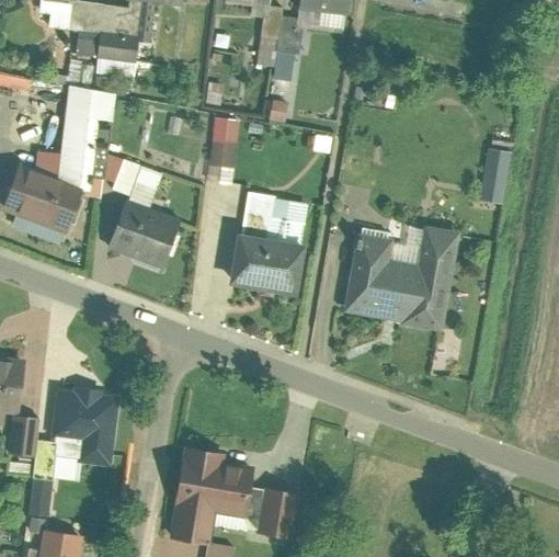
[(300,0),(299,9),(349,14),(350,0),(300,0)]
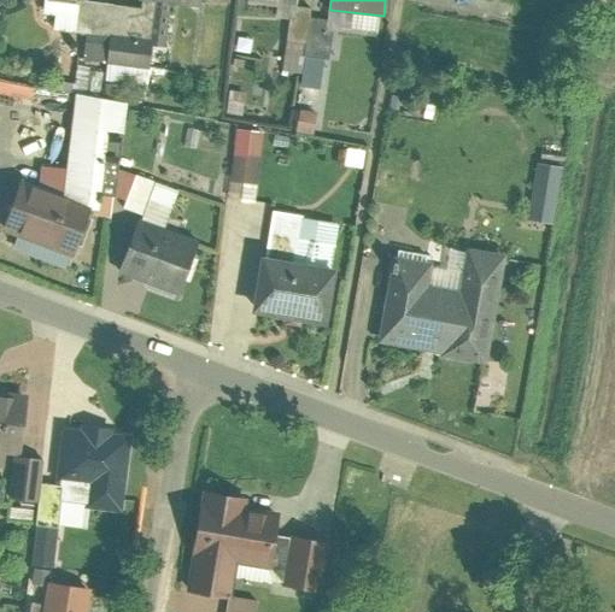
[(291,5),(286,40),(306,42),(311,7),(291,5)]
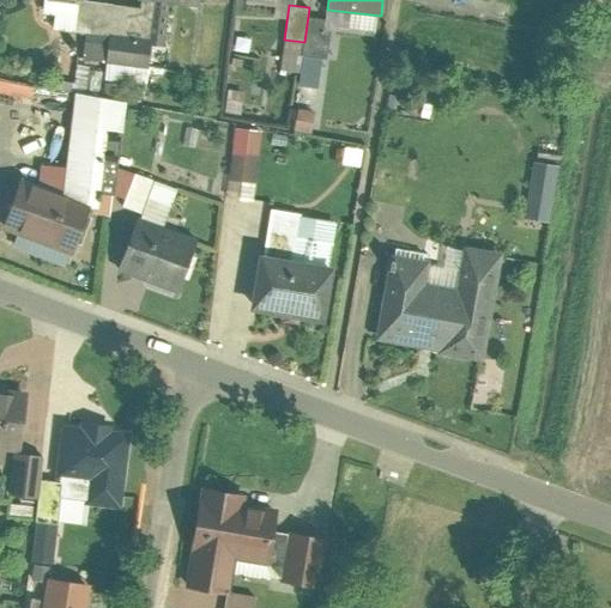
[(303,55),(327,58),(331,20),(308,18),(303,55)]
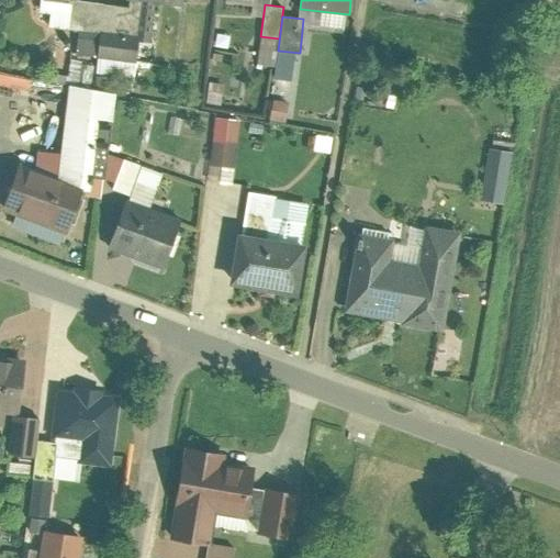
[(99,33),(78,31),(76,53),(97,55),(99,33)]
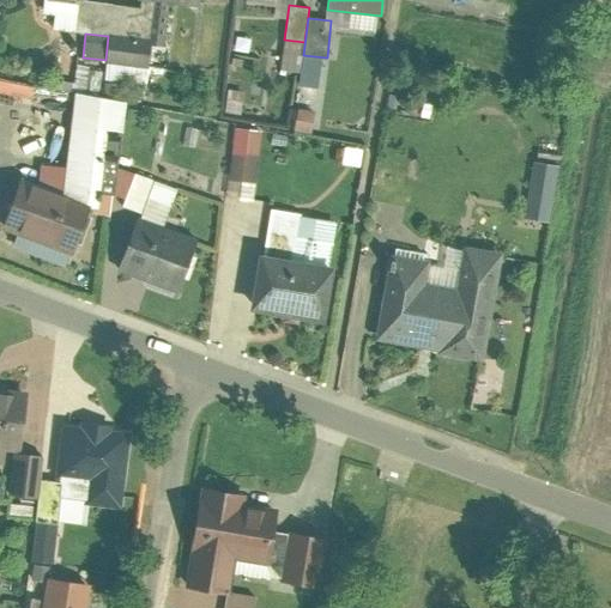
[(150,47),(108,42),(106,60),(147,66),(150,47)]
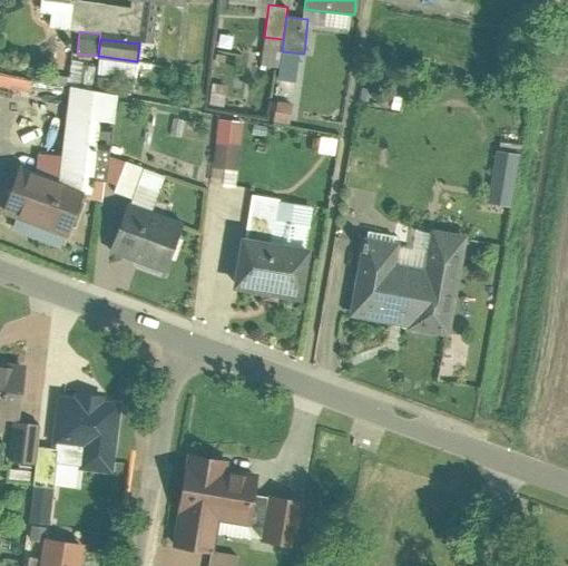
[(0,81),(35,88),(38,76),(0,68),(0,81)]
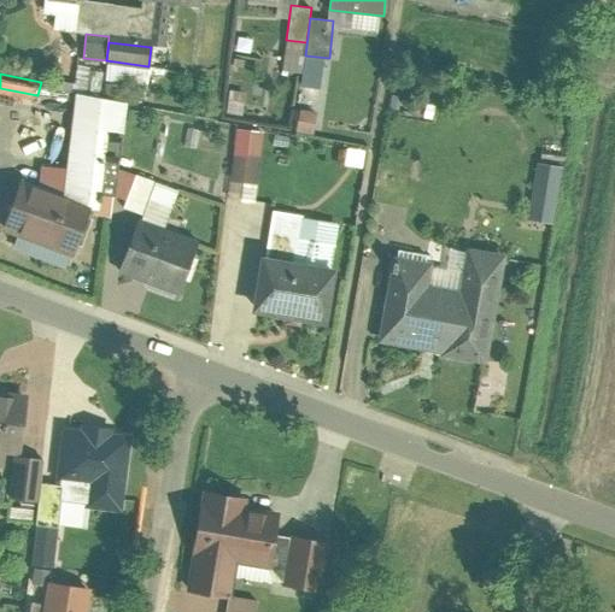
[(64,188),(115,195),(127,103),(76,93),(64,188)]
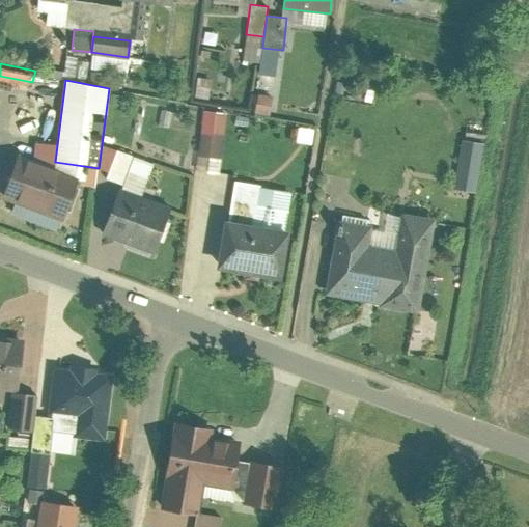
[(275,110),(277,92),(263,91),(262,108),(275,110)]
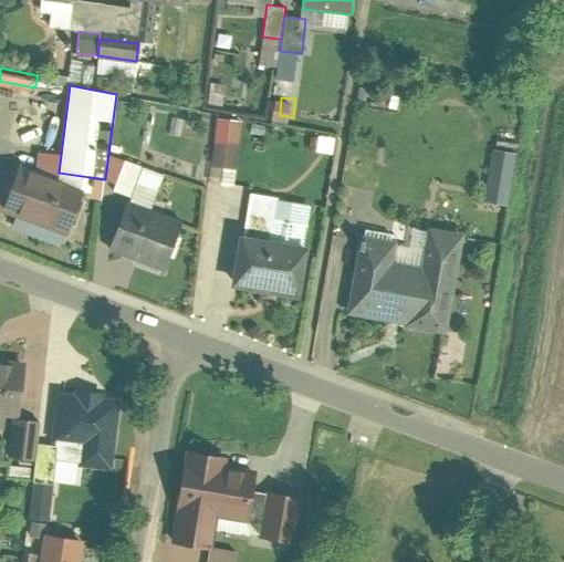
[(524,142),(525,132),(503,128),(502,139),(524,142)]
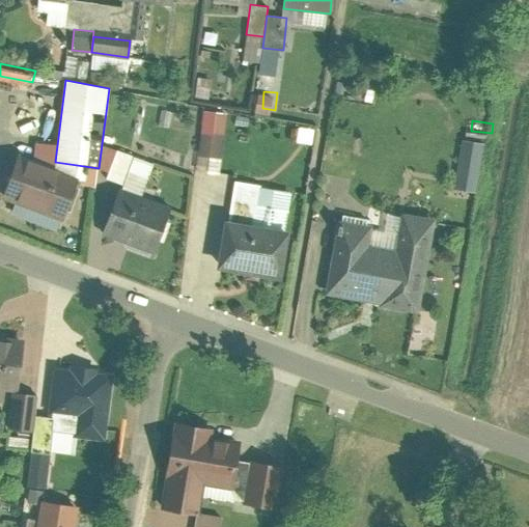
[(198,170),(220,172),(224,126),(202,123),(198,170)]
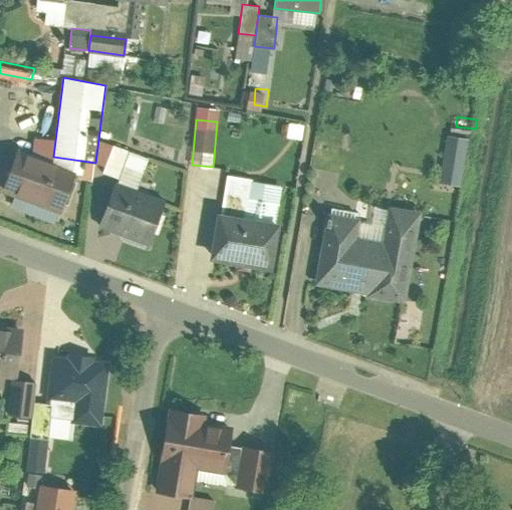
[(441,181),(461,184),(468,139),(449,135),(441,181)]
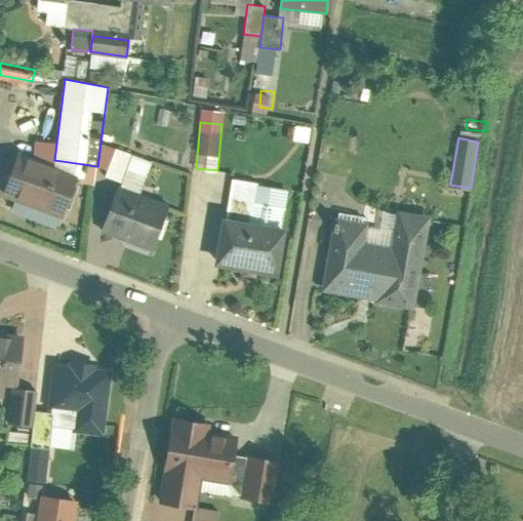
[(108,169),(116,148),(102,143),(99,166),(108,169)]
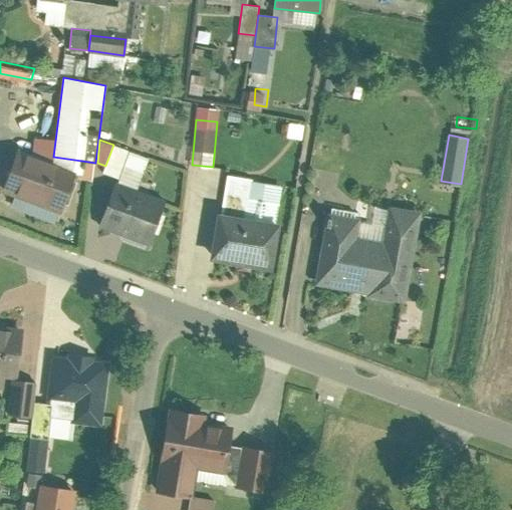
[(119,179),(131,152),(113,145),(105,166),(102,173),(119,179)]
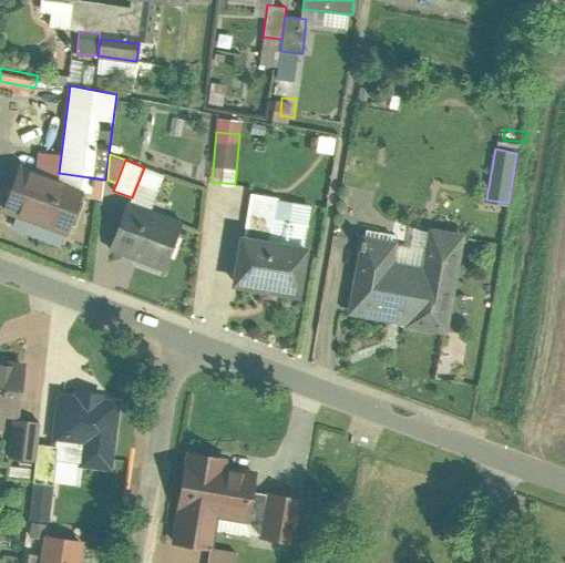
[(132,197),(127,208),(150,216),(165,175),(144,167),(132,197)]
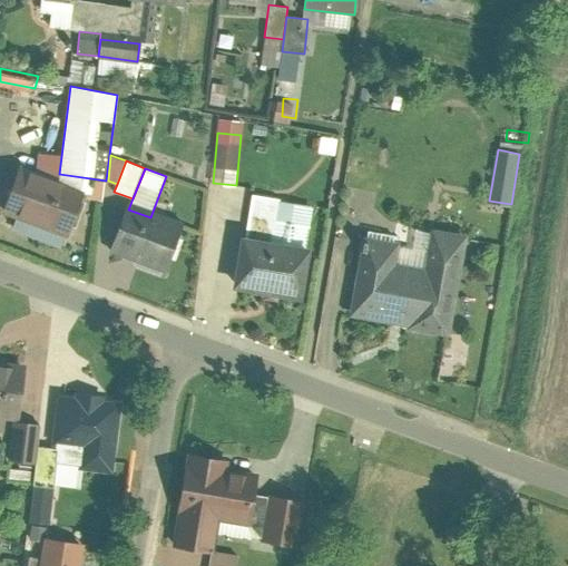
[(18,169),(1,213),(66,237),(82,194),(18,169)]
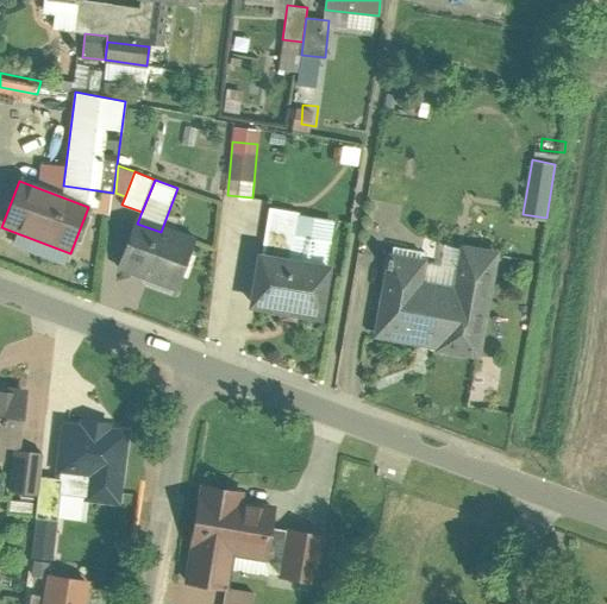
[(268,207),(261,258),(324,268),(331,216),(268,207)]
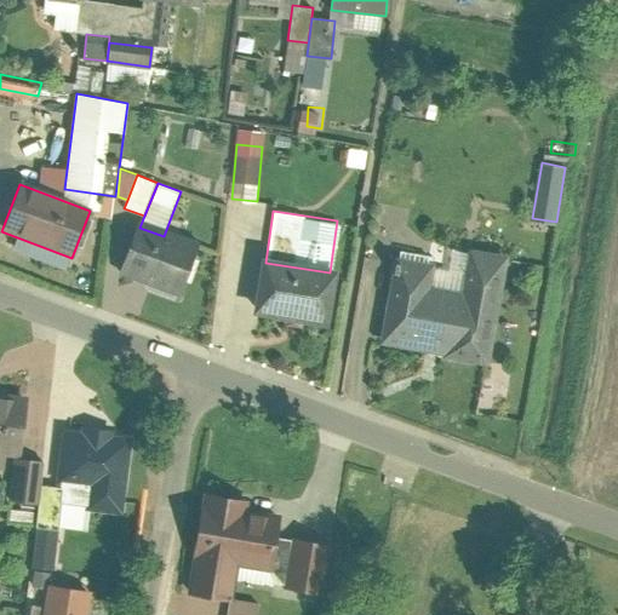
[(137,226),(119,274),(178,295),(196,249),(164,236),(139,228),(137,226)]
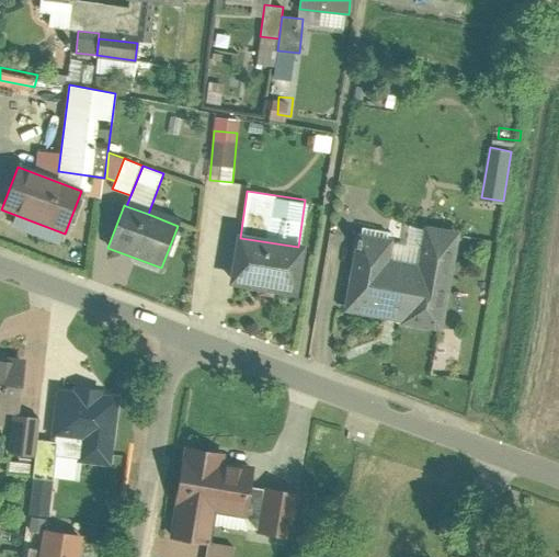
[(344,310),(401,320),(400,325),(442,332),(458,232),(424,227),(418,265),(389,261),(392,238),(357,232),(344,310)]
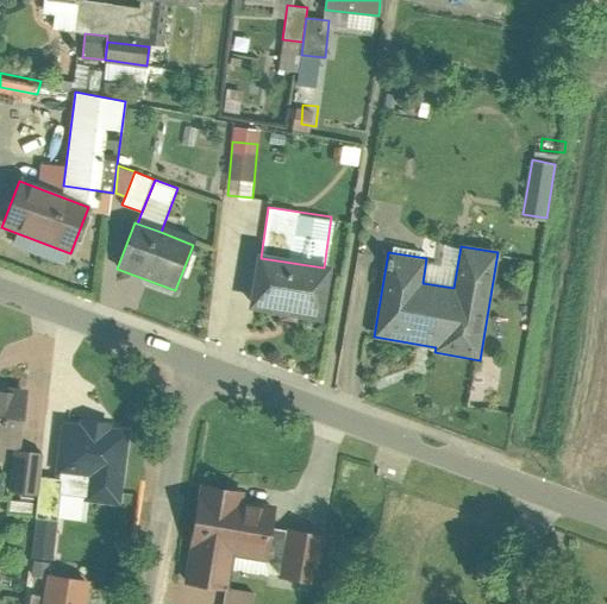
[(256,257),(248,313),(320,325),(329,269),(324,268),(261,258),(256,257)]
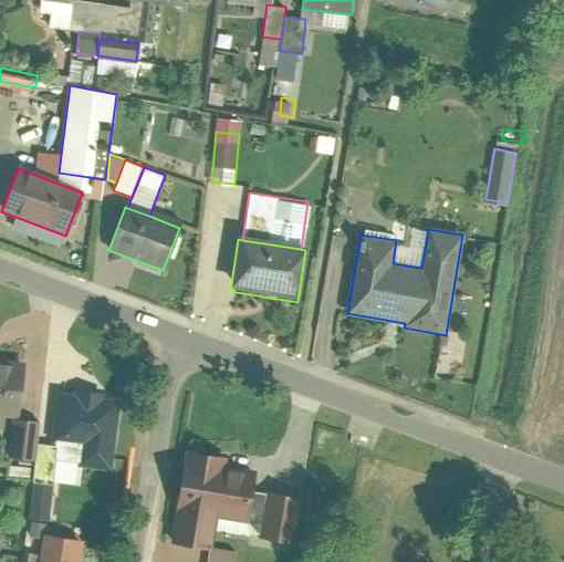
[(23,370),(0,366),(0,430),(2,430),(3,416),(19,417),(23,370)]
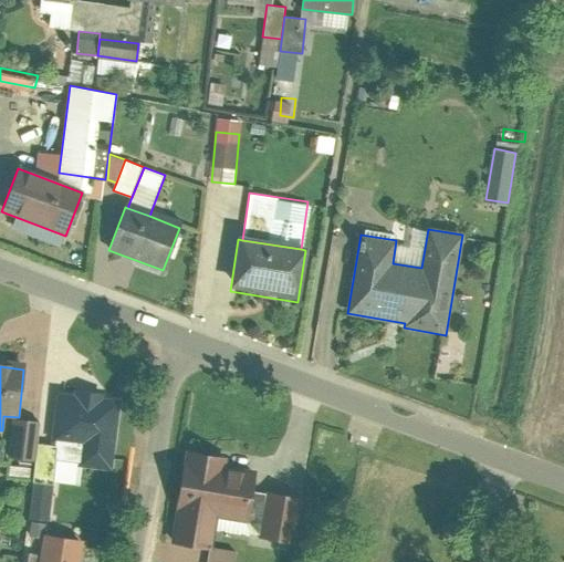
[(121,395),(58,387),(51,438),(83,443),(80,467),(112,470),(121,395)]
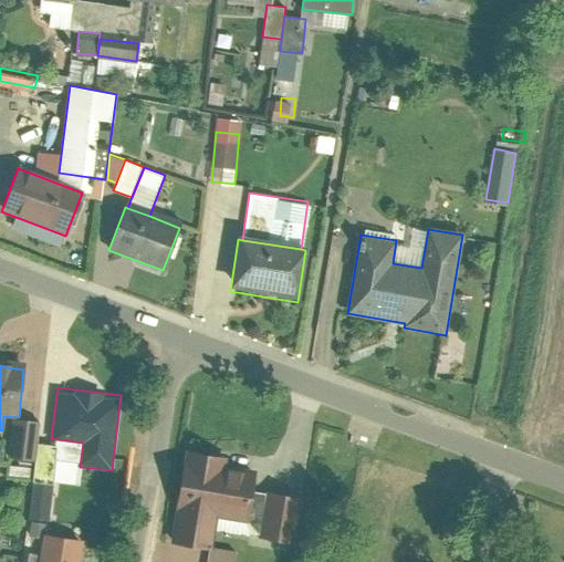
[(7,458),(35,461),(40,423),(12,418),(7,458)]
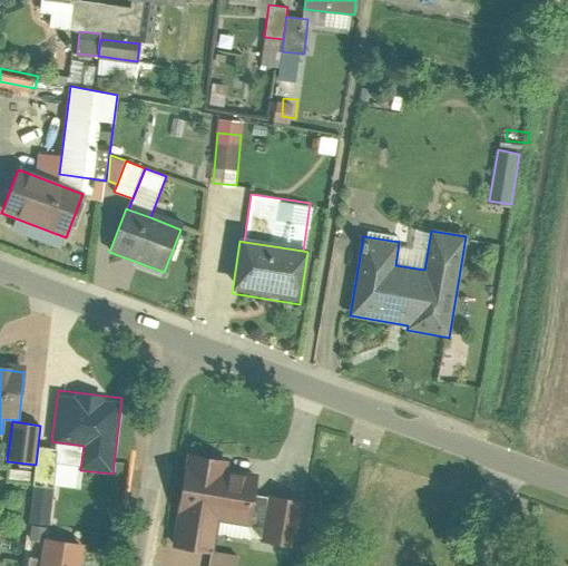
[(248,526),(257,474),(227,468),(228,461),(185,454),(170,544),(213,552),(218,521),(248,526)]
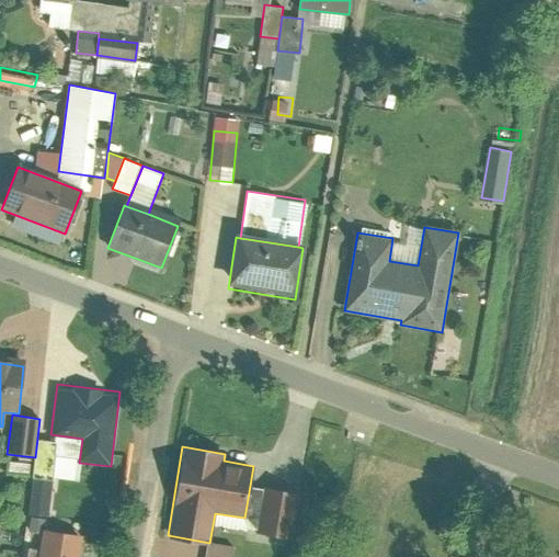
[(34,479),(30,514),(48,516),(53,481),(34,479)]
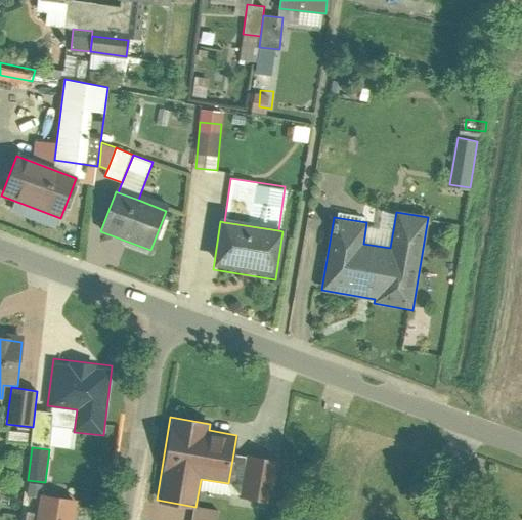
[(240,499),(273,503),(279,461),(246,456),(240,499)]
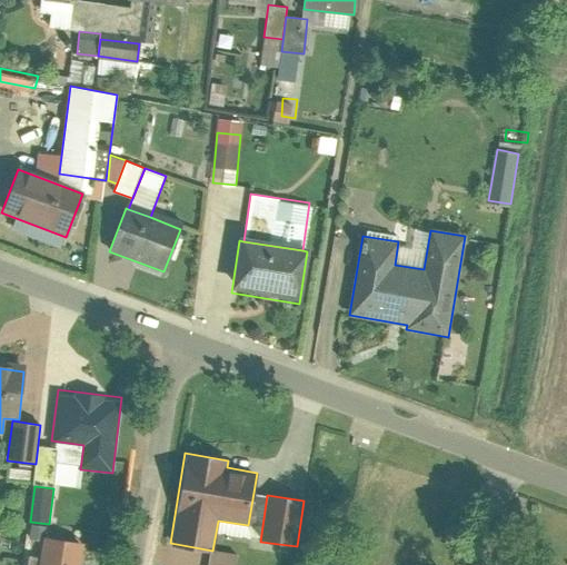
[(40,564),(78,564),(82,545),(45,539),(40,564)]
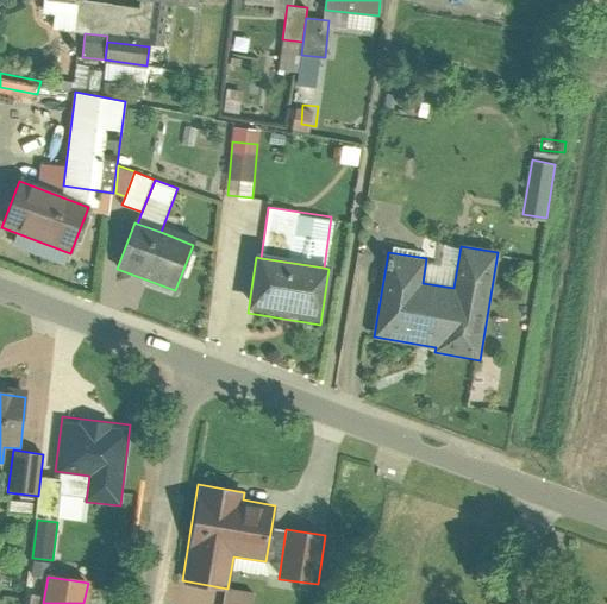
[(224,603),(252,603),(255,595),(227,590),(224,603)]
